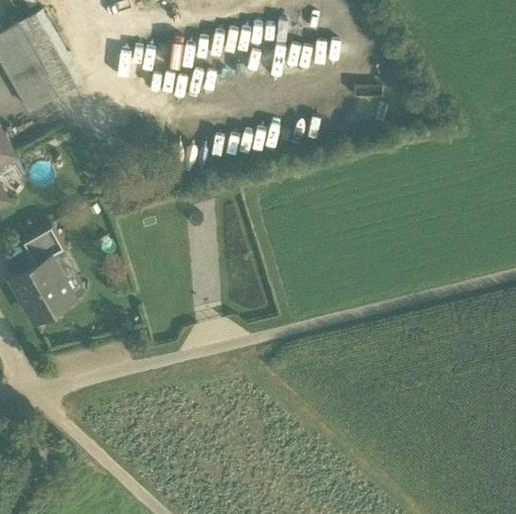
[(44,9),(19,23),(61,95),(84,82),(44,9)]
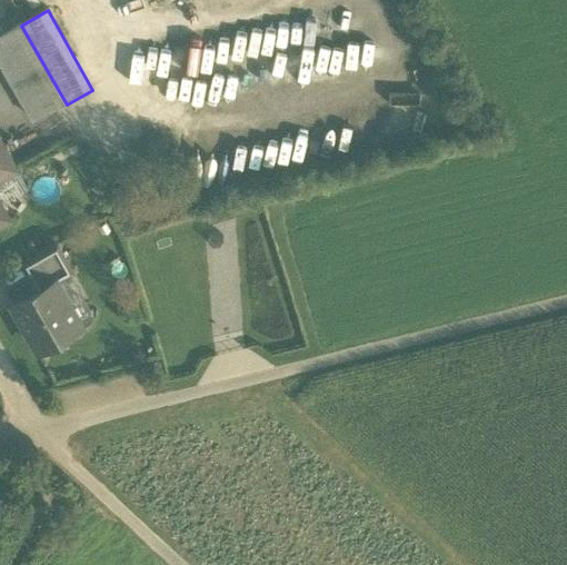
[(35,122),(67,105),(21,26),(0,37),(0,61),(2,67),(35,122)]
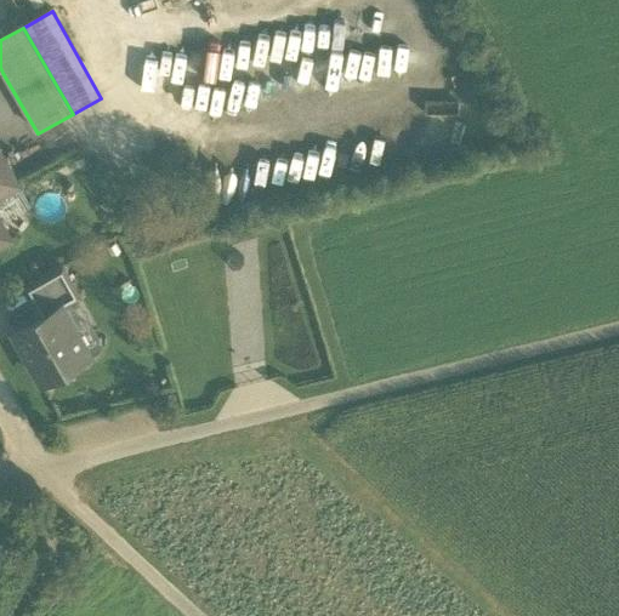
[(0,251),(11,245),(0,227),(0,224),(0,200),(21,189),(1,147),(0,147),(0,251)]
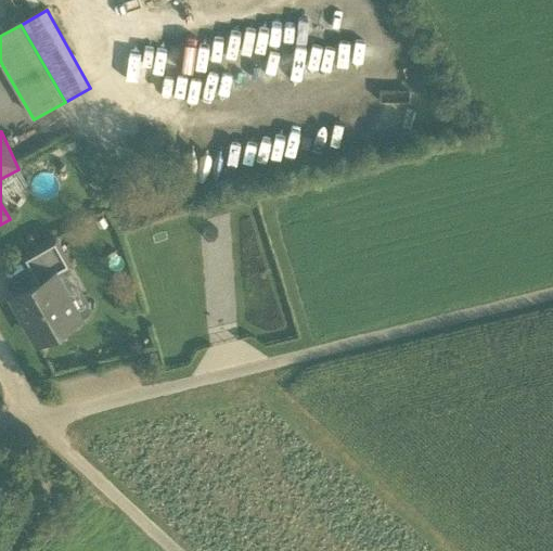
[(28,187),(18,169),(0,179),(0,201),(0,203),(28,187)]
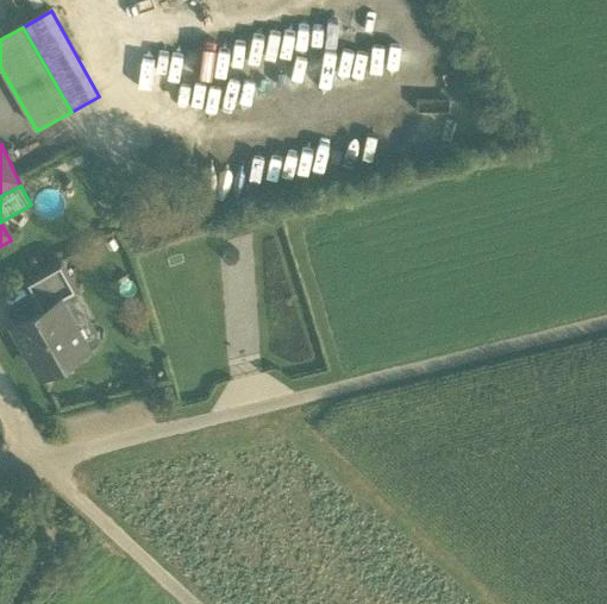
[(26,285),(42,314),(61,303),(62,304),(80,294),(63,264),(26,285)]
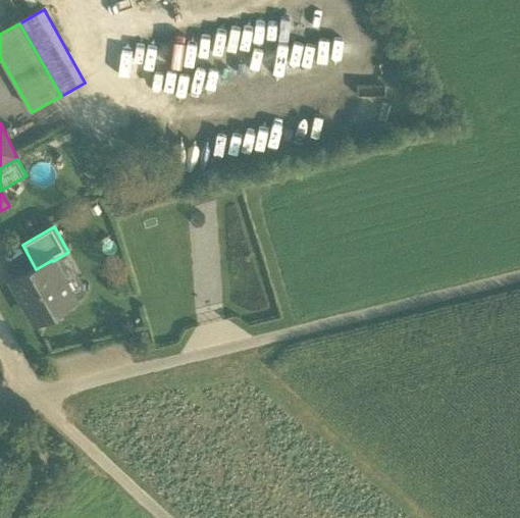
[(13,281),(38,324),(76,303),(53,261),(52,260),(36,269),(13,281)]
